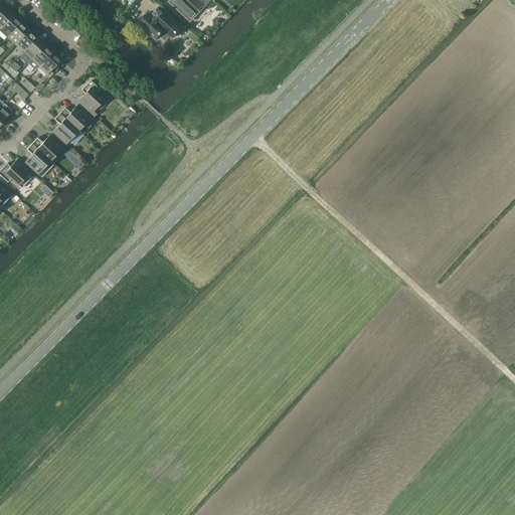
[(200,10),(209,0),(170,0),(169,2),(190,21),(196,14),(197,15),(201,11),(200,10)]
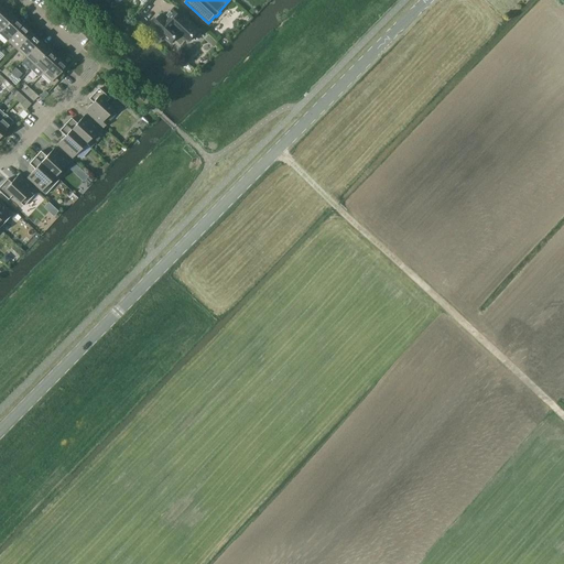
[(0,8),(0,31),(14,15),(11,12),(10,13),(4,9),(3,11),(0,8)]
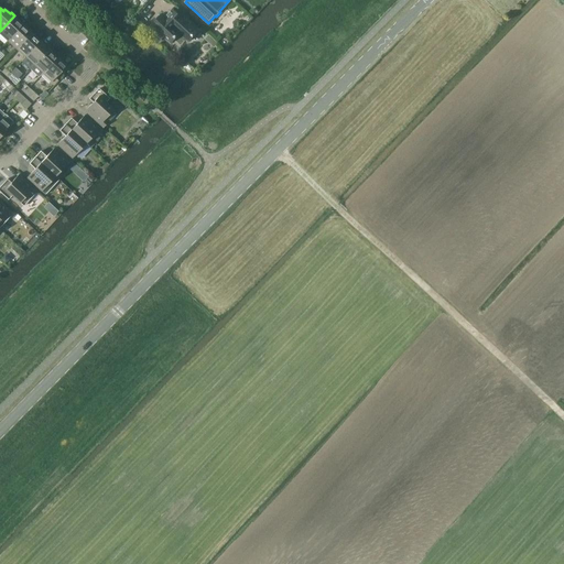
[(184,19),(179,13),(173,9),(166,17),(163,13),(153,25),(159,31),(156,33),(162,39),(164,36),(172,43),(176,39),(182,44),(186,39),(190,41),(201,30),(186,17),(184,19)]
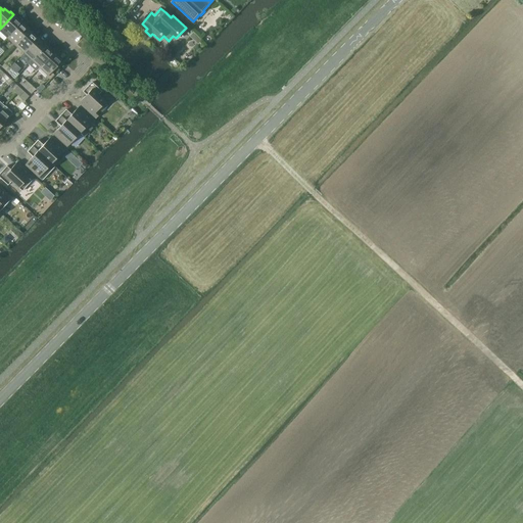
[(13,14),(0,29),(0,31),(7,38),(9,35),(20,24),(16,19),(17,18),(13,14)]
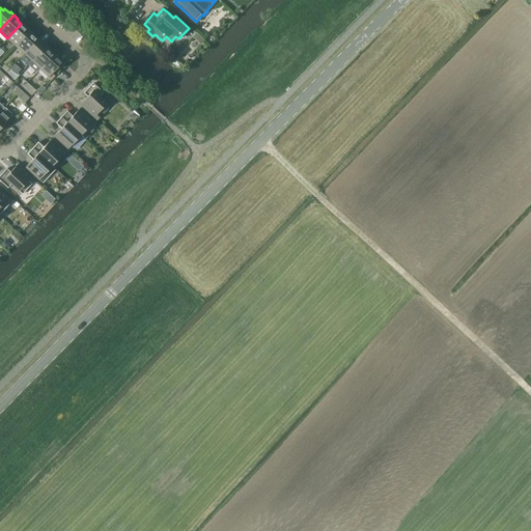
[(9,35),(7,38),(16,46),(30,30),(27,27),(26,28),(21,24),(9,35)]
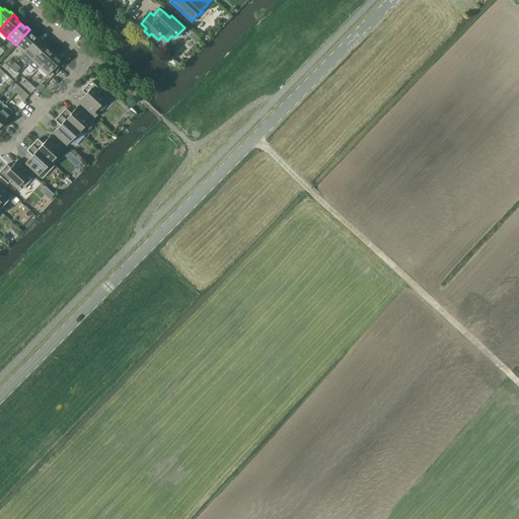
[(29,29),(15,45),(23,53),(36,38),(32,34),(33,33),(29,29)]
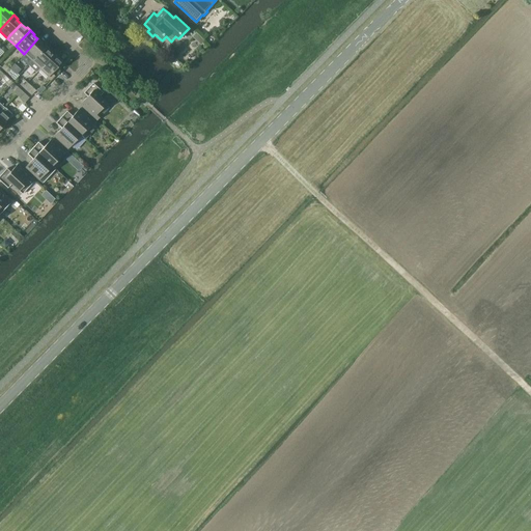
[(202,45),(206,39),(197,31),(193,36),(202,45)]
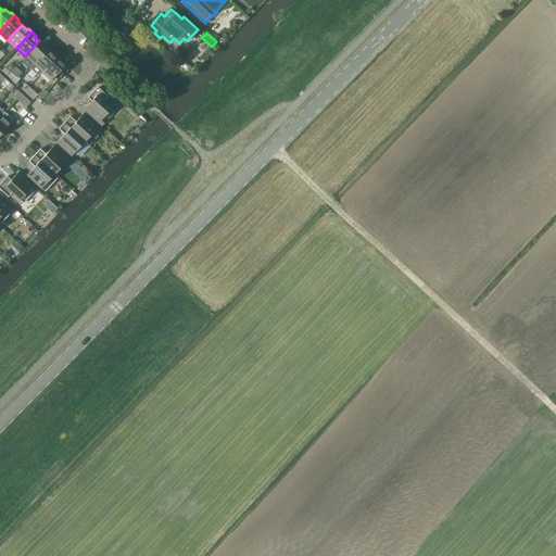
[(25,57),(21,61),(29,68),(34,64),(49,48),(46,45),(45,46),(39,40),(25,57)]
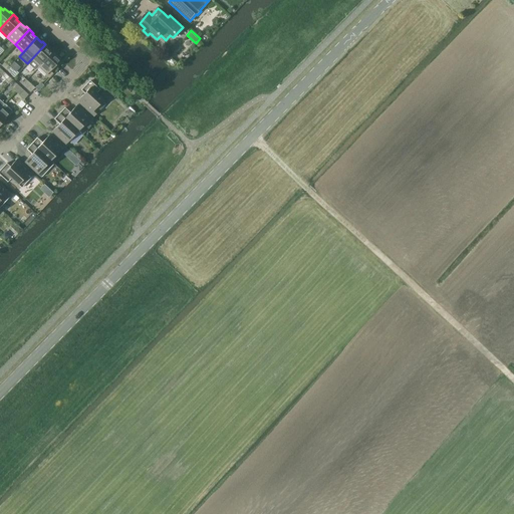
[(31,59),(27,63),(35,70),(39,66),(52,52),(48,48),(49,47),(45,44),(31,59)]
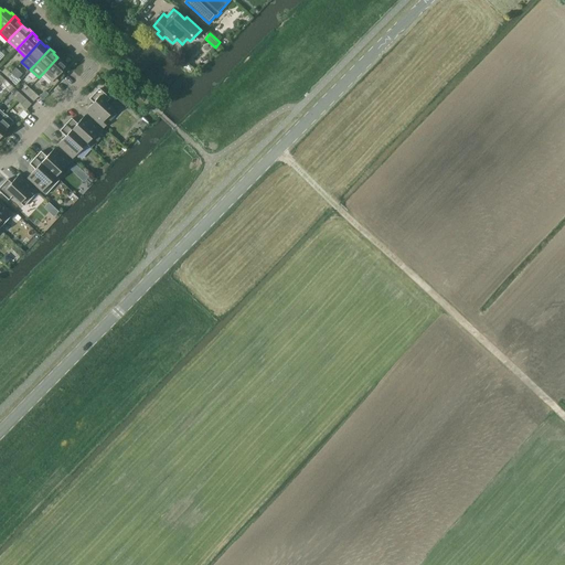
[(57,57),(43,73),(52,82),(57,75),(59,76),(62,72),(66,65),(62,61),(59,56),(57,57)]
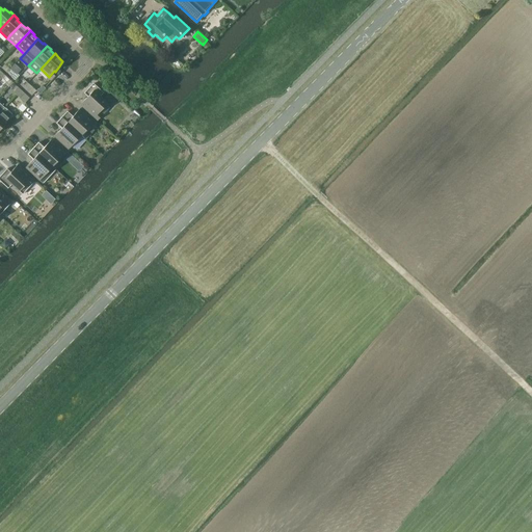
[(27,83),(23,87),(31,96),(36,90),(27,83)]
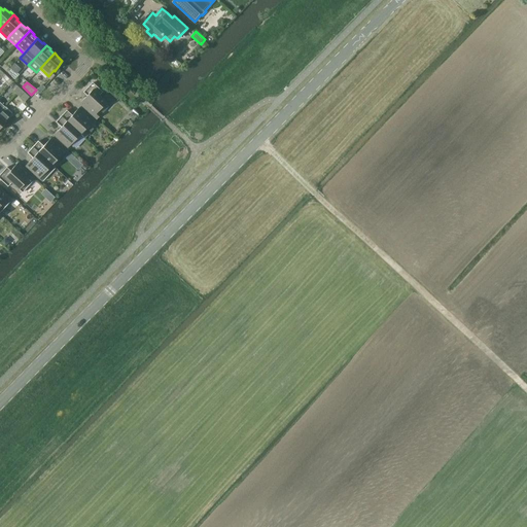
[(99,111),(107,102),(100,96),(103,92),(93,82),(83,93),(88,96),(80,104),(97,119),(102,114),(99,111)]
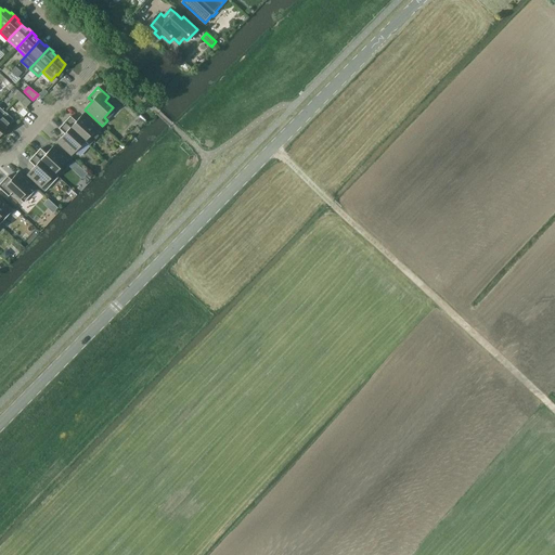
[(117,92),(112,98),(117,102),(121,97),(117,92)]
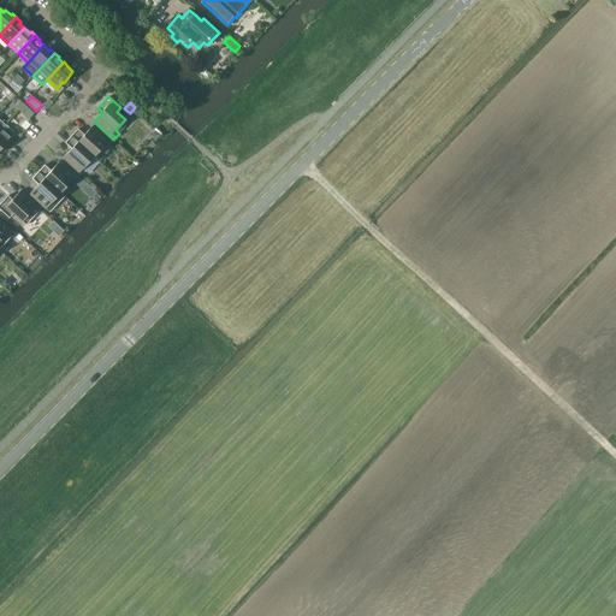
[(24,105),(19,110),(29,119),(34,113),(24,105)]
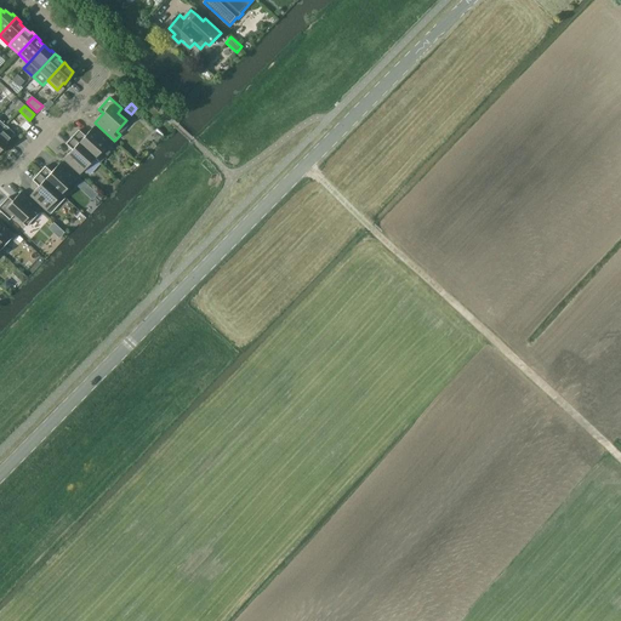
[(15,118),(9,123),(16,131),(22,126),(15,118)]
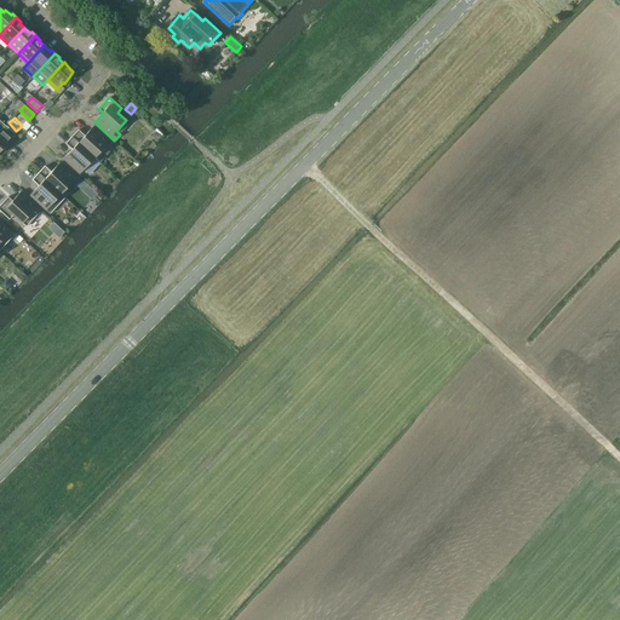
[(0,150),(1,149),(3,150),(6,145),(12,138),(15,135),(5,125),(3,128),(1,128),(0,130),(0,150)]
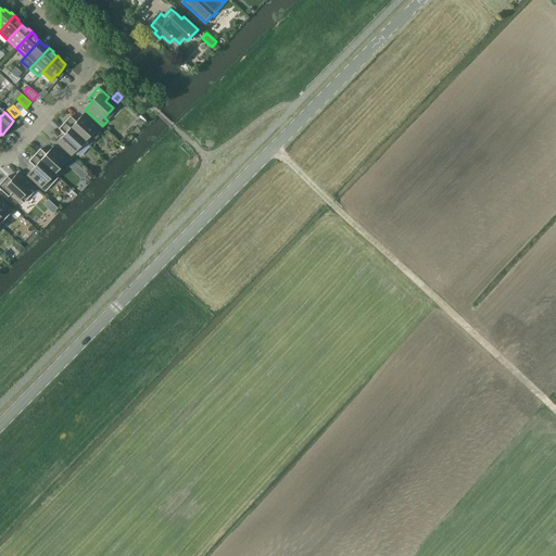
[(70,116),(64,123),(85,141),(93,133),(97,135),(102,129),(84,113),(76,122),(70,116)]
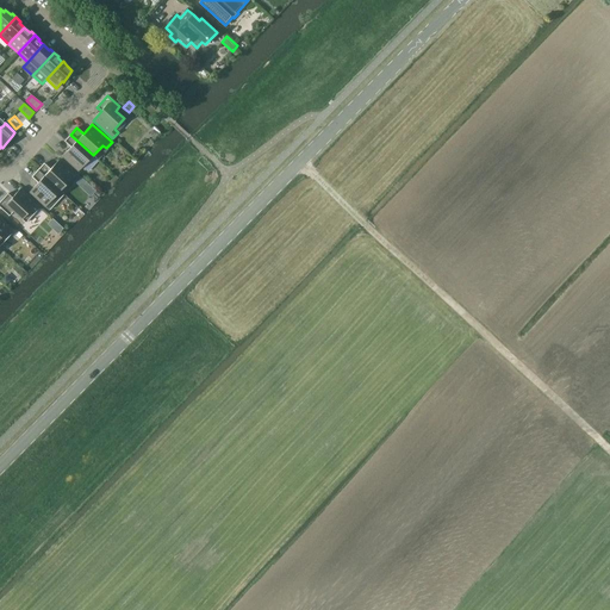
[(70,148),(62,156),(79,172),(93,155),(70,135),(64,142),(70,148)]
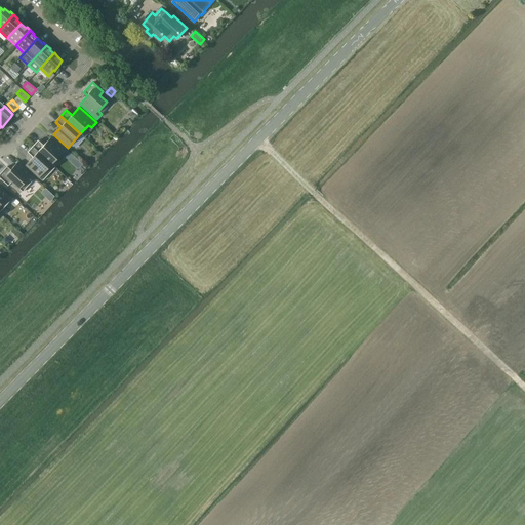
[(38,140),(32,147),(52,164),(65,150),(50,137),(43,146),(38,140)]
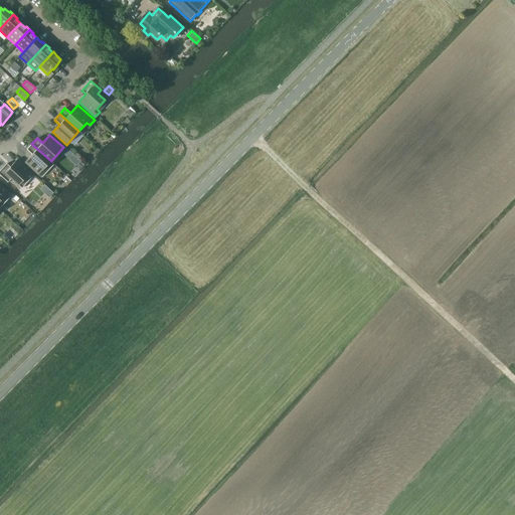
[(32,155),(25,163),(38,175),(41,178),(54,164),(51,161),(31,144),(26,150),(32,155)]
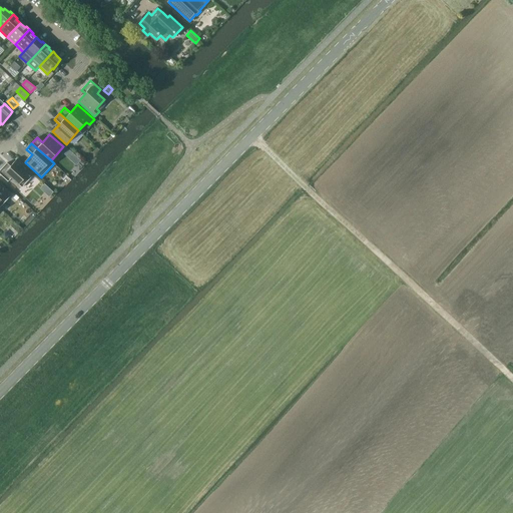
[(68,149),(64,154),(75,164),(79,160),(68,149)]
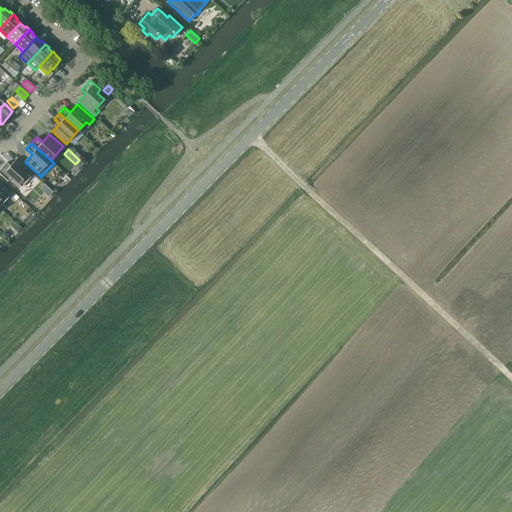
[(6,163),(0,169),(0,174),(7,182),(11,178),(20,187),(34,174),(17,158),(10,166),(6,163)]
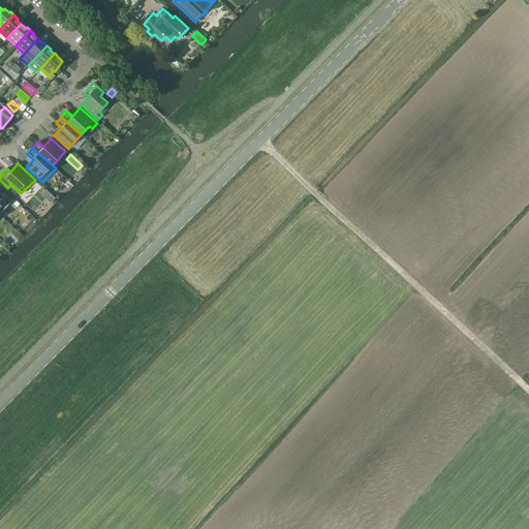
[(0,212),(12,199),(0,188),(0,212)]
